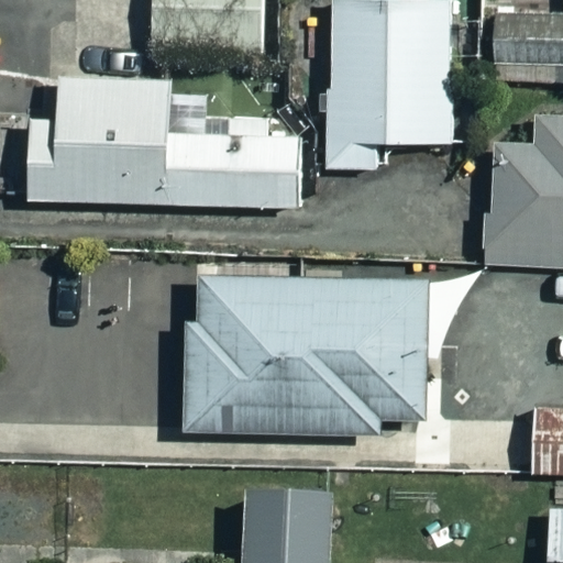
[(267,0),(154,0),(155,57),(268,54),(267,0)]
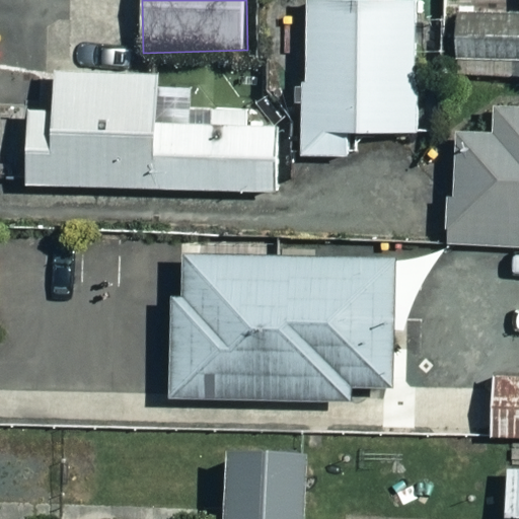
[(416,0),(411,0),(304,0),(304,156),(357,157),(357,131),(415,132),(416,0)]
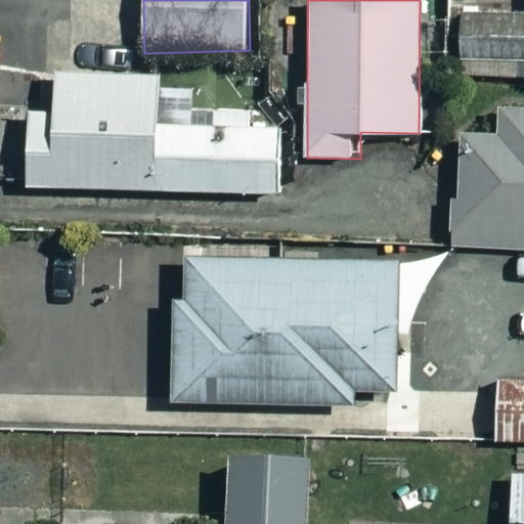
[(523,16),(463,15),(462,74),(523,75),(523,16)]
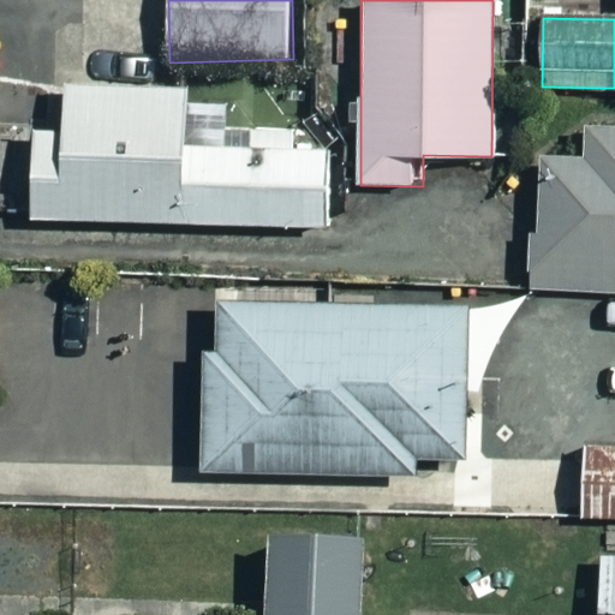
[(304,143),(304,89),(268,89),(268,76),(177,75),(177,88),(64,85),(63,132),(31,132),(30,221),(330,226),(332,143),(304,143)]
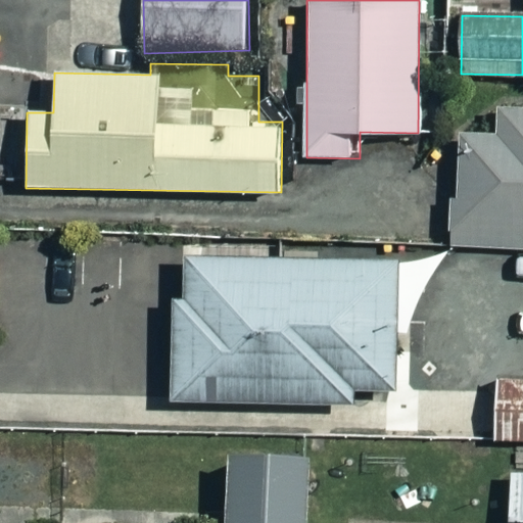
[(522,105),(506,105),(505,138),(459,136),(454,243),(522,246),(522,105)]
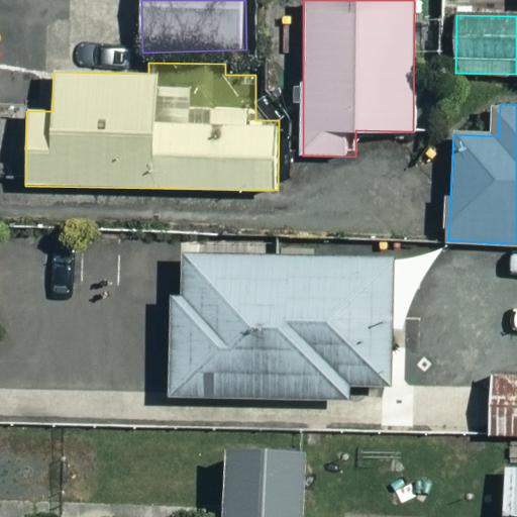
[(407,254),(197,249),(196,293),(185,293),(182,393),(363,398),(363,384),(404,385),(407,254)]
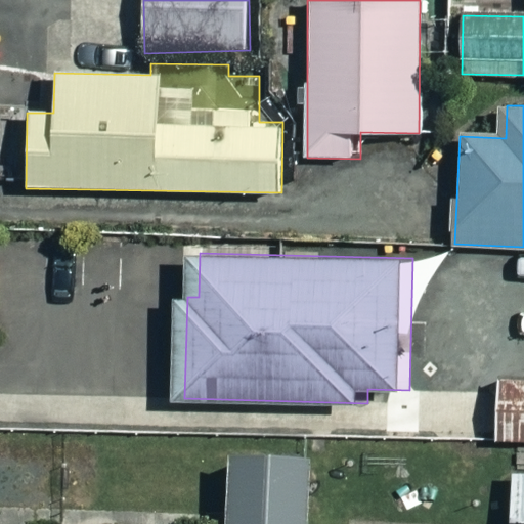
[(523,380),(500,381),(500,439),(523,439),(523,380)]
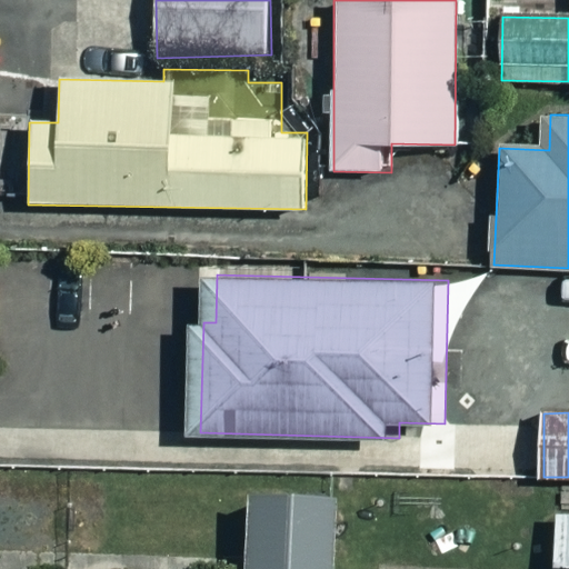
[(257,568),(348,568),(350,502),(259,500),(257,568)]
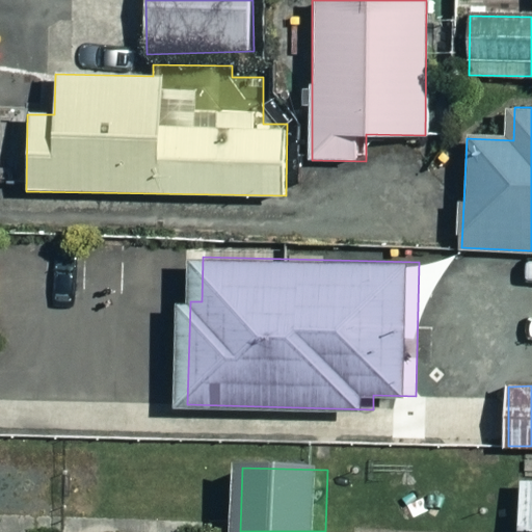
All buildings are outlined.
